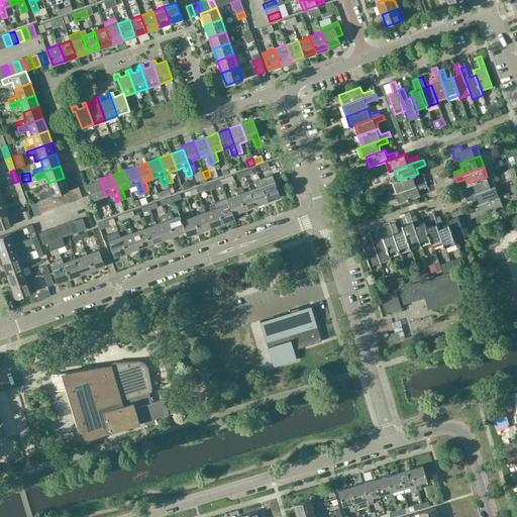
[(228,176),(219,180),(221,184),(233,180),(231,175),(228,176)]
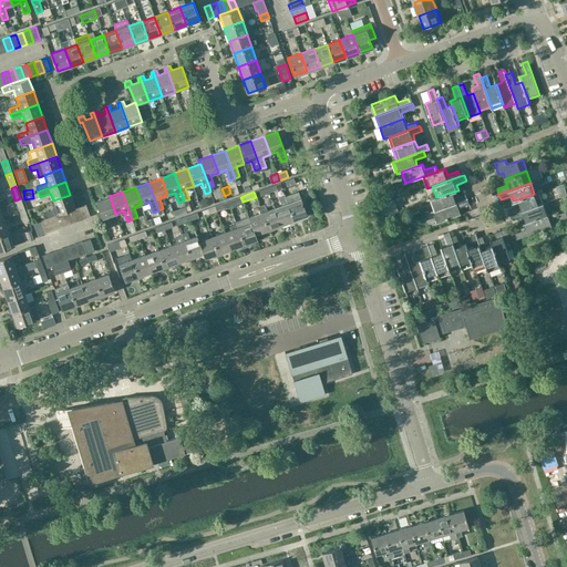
[(436,210),(467,199),(466,195),(455,198),(453,192),(436,197),(436,198),(432,199),(436,210)]
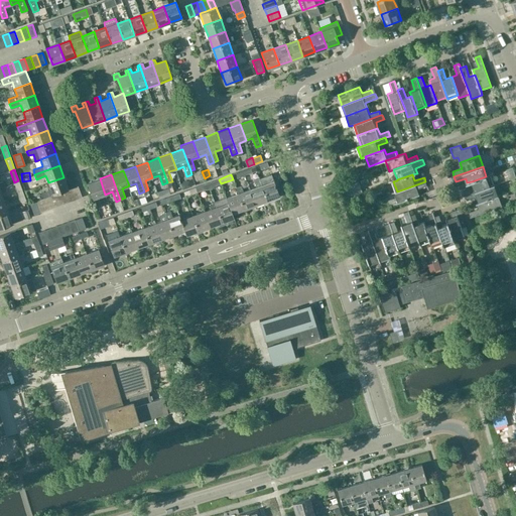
[(464,191),(466,196),(495,185),(491,174),(486,176),(472,181),(474,187),(464,191)]
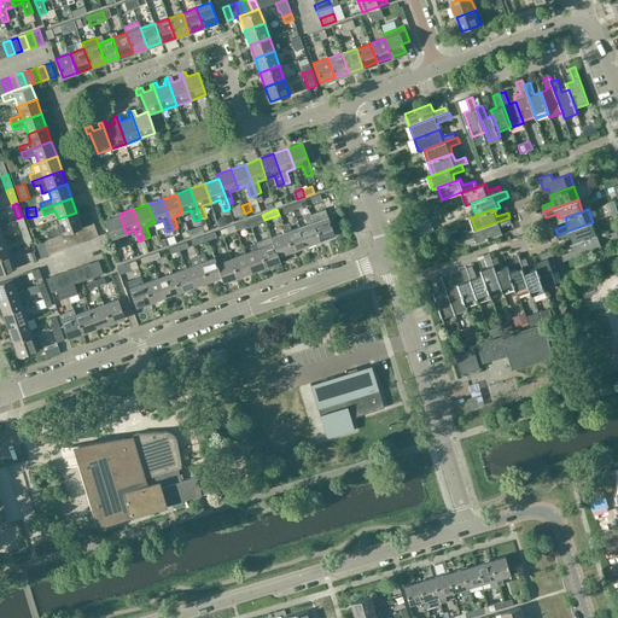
[(50,232),(52,238),(58,235),(65,233),(71,231),(79,227),(82,227),(76,213),(58,219),(60,227),(50,232)]
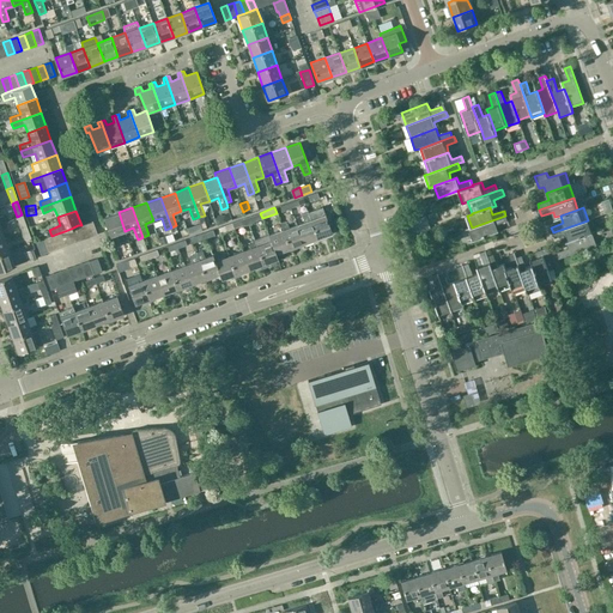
[(116,234),(125,231),(119,212),(104,218),(114,248),(121,246),(116,234)]
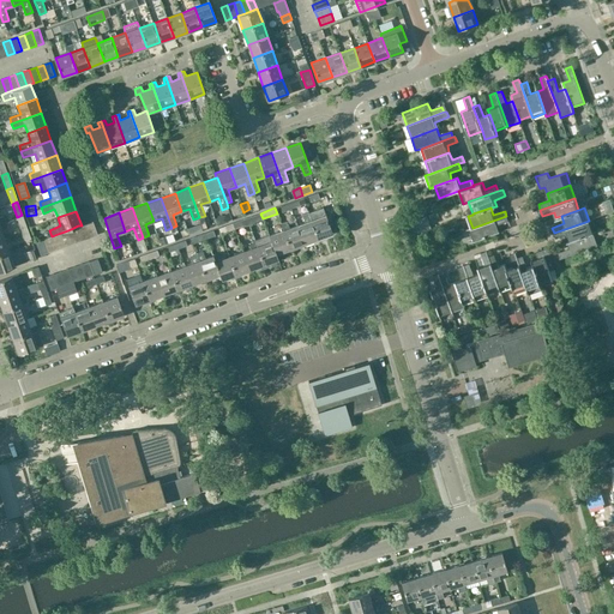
[(305,222),(298,226),(305,245),(313,241),(313,244),(319,241),(311,220),(312,220),(311,217),(309,217),(308,212),(301,215),(305,222)]
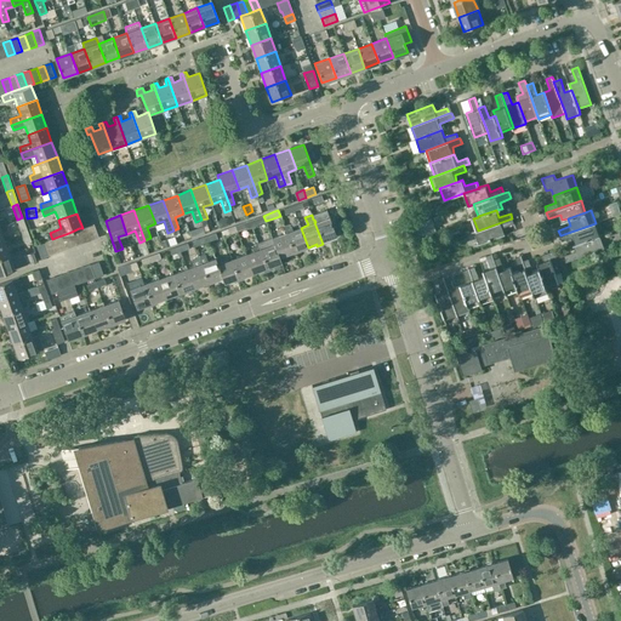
[(251,226),(266,221),(263,216),(250,221),(251,226)]
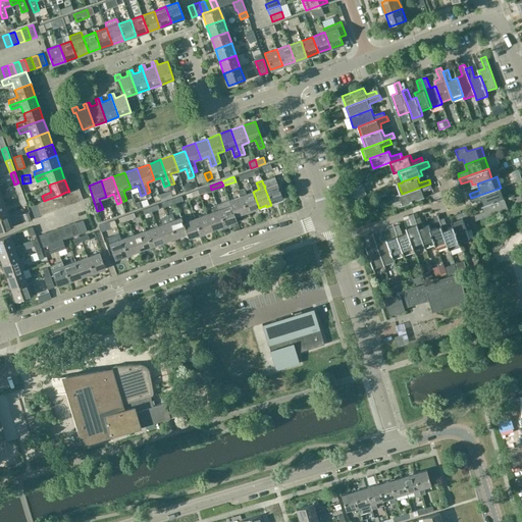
[(23,195),(18,183),(14,185),(18,197),(23,195)]
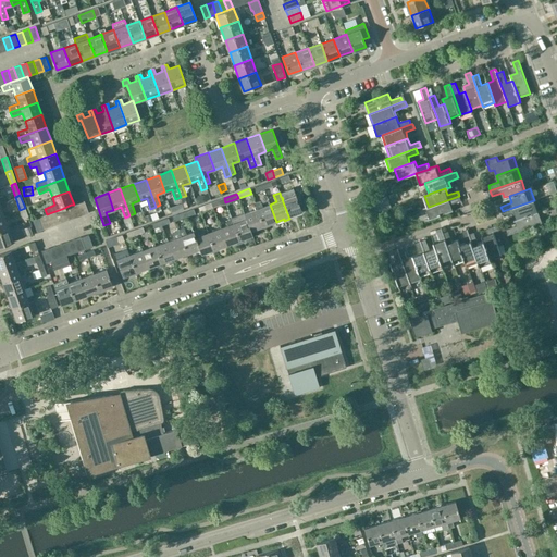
[(294,218),(293,215),(301,212),(295,195),(283,199),(282,199),(289,219),(294,218)]
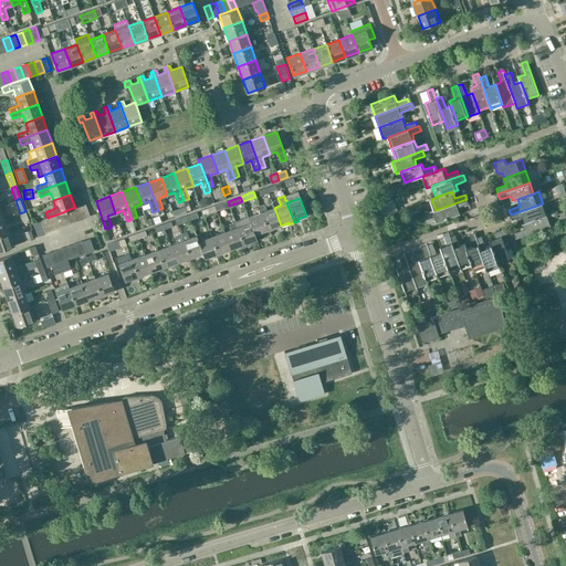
[(199,201),(201,208),(209,205),(208,199),(205,199),(199,201)]
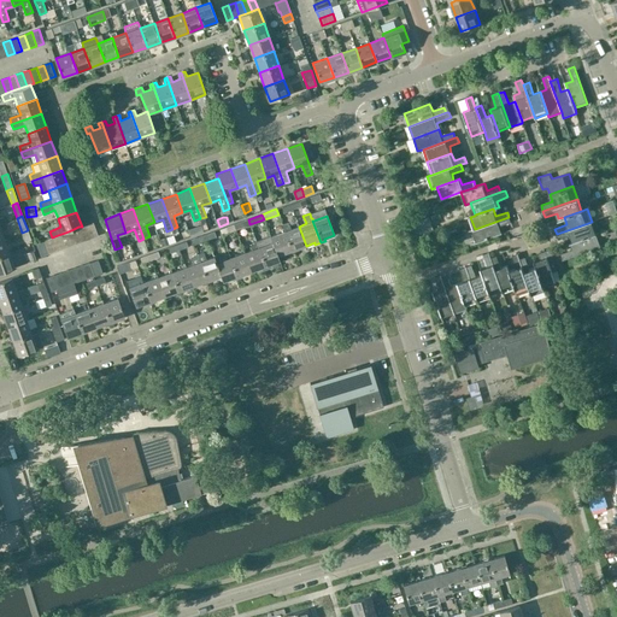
[(511,223),(509,217),(475,229),(472,230),(477,242),(501,234),(499,227),(511,223)]
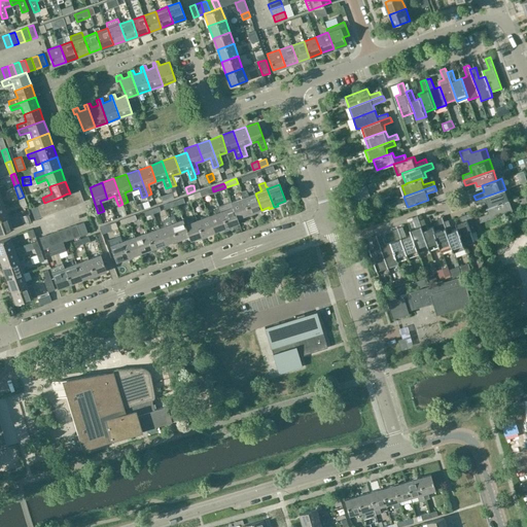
[(213,191),(212,187),(200,191),(201,197),(213,191)]
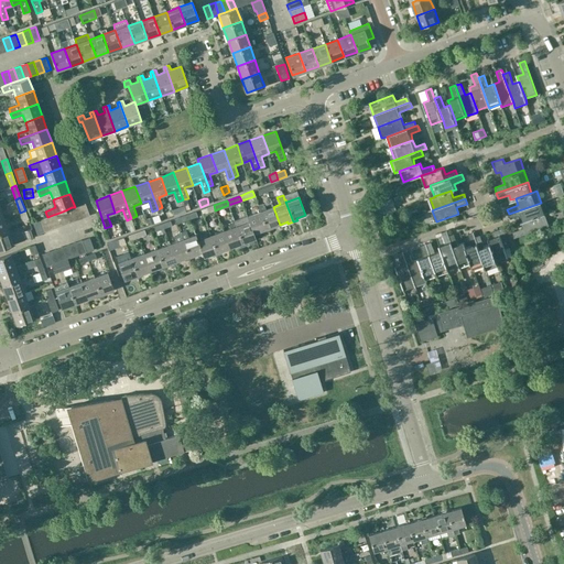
[(85,203),(78,205),(83,218),(89,215),(85,203)]
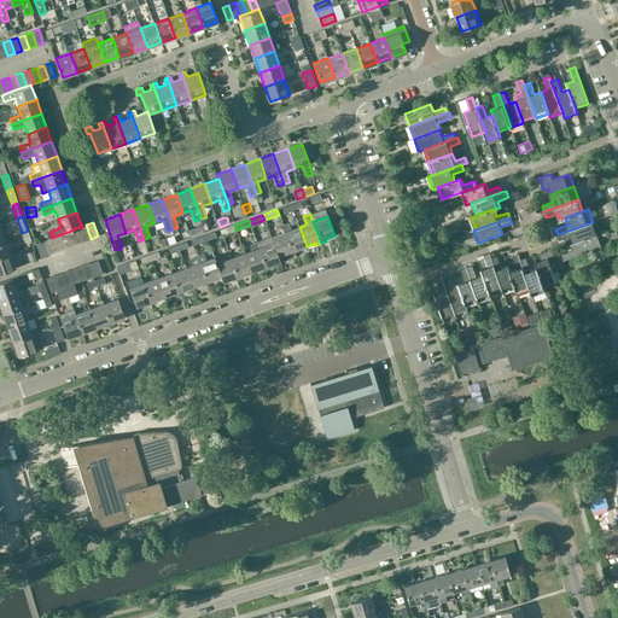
[(593,222),(558,234),(559,240),(571,237),(573,243),(596,235),(593,222)]
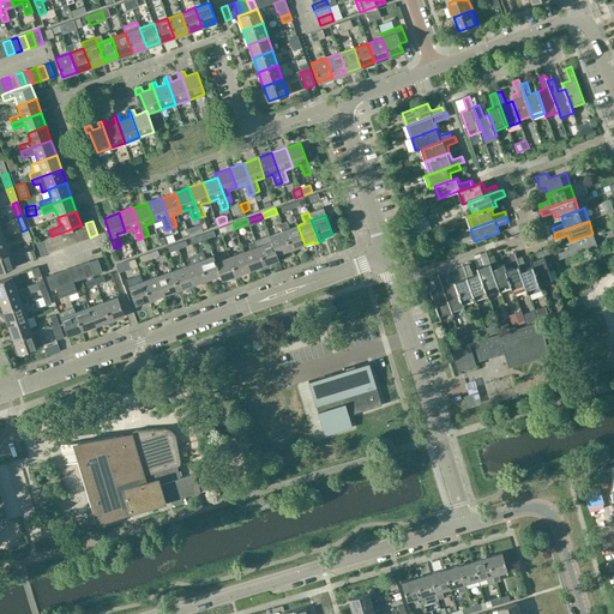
[(281,223),(283,230),(290,252),(296,251),(295,248),(305,245),(298,226),(290,228),(288,223),(286,222),(281,223)]
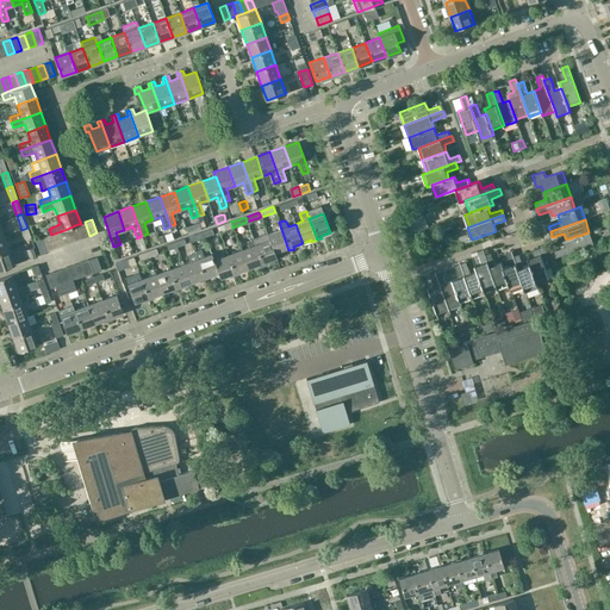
[(82,238),(89,236),(85,222),(81,224),(78,224),(82,238)]
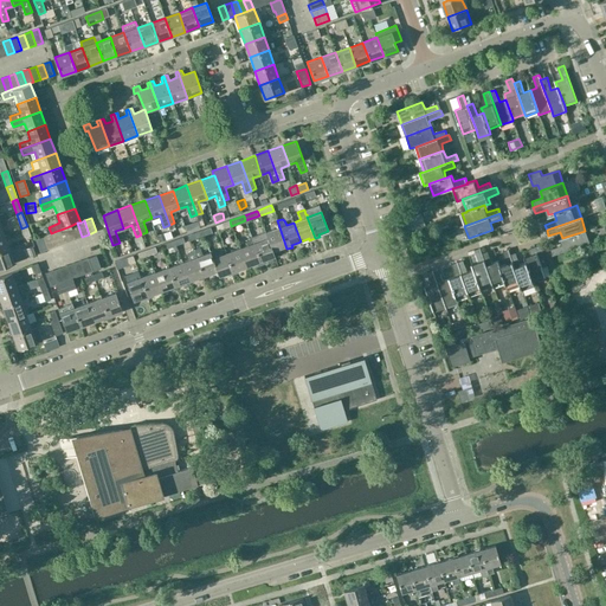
[(218,231),(231,226),(230,220),(216,225),(218,231)]
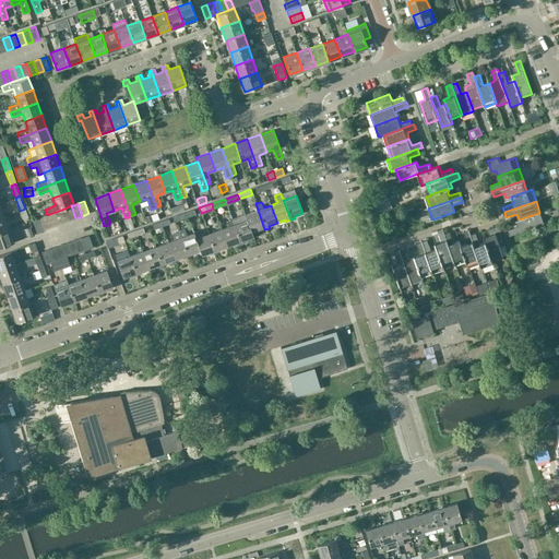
[(69,221),(75,218),(71,205),(64,209),(69,221)]
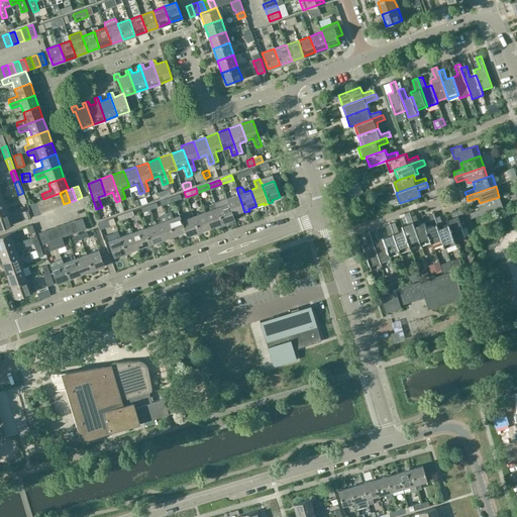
[(59,206),(64,204),(60,193),(55,195),(59,206)]
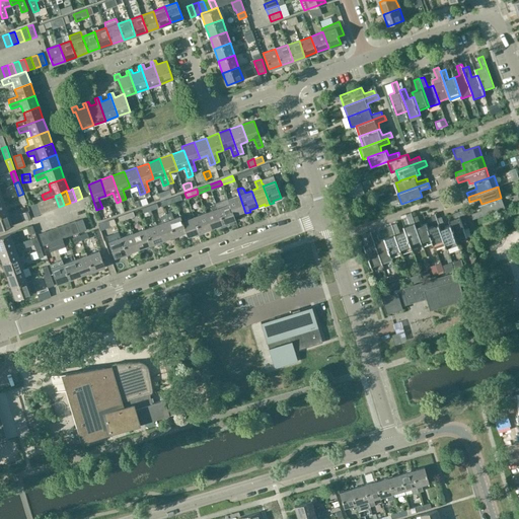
[(233,216),(233,215),(240,213),(241,215),(245,213),(239,195),(227,199),(229,204),(233,216)]
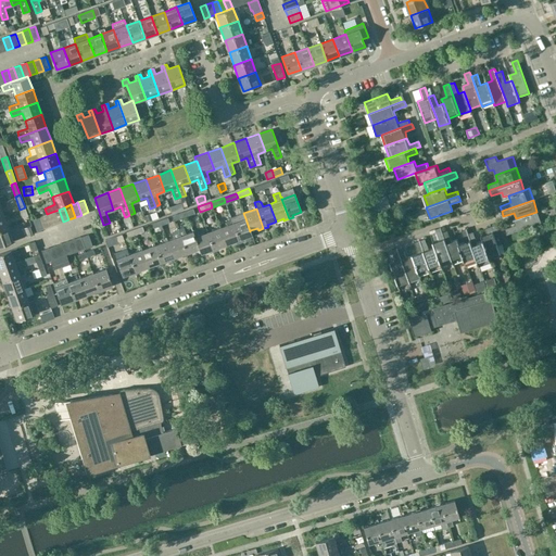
[(57,224),(63,222),(59,210),(52,212),(57,224)]
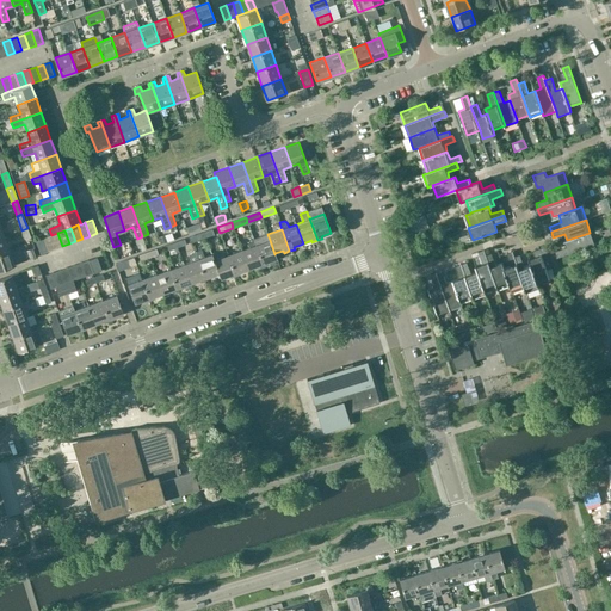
[(55,248),(62,246),(57,233),(51,235),(50,235),(55,248)]
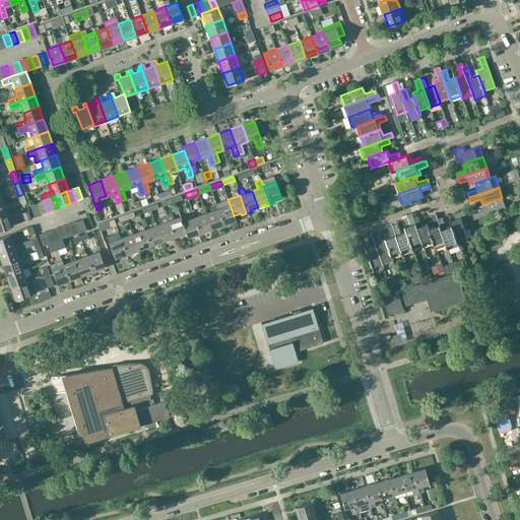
[(502,198),(482,204),(479,205),(480,211),(473,214),(474,219),(506,208),(502,198)]
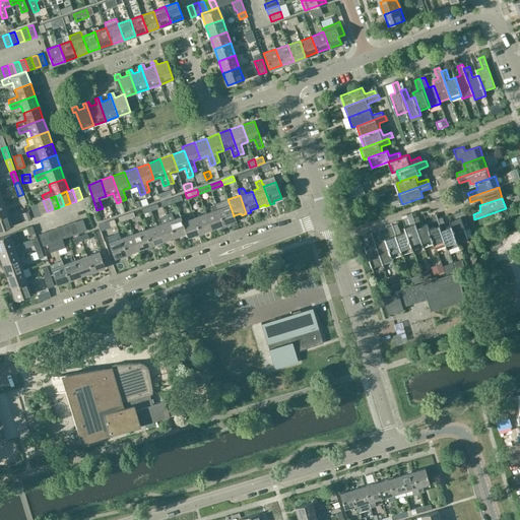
[(41,213),(47,211),(43,200),(37,202),(41,213)]
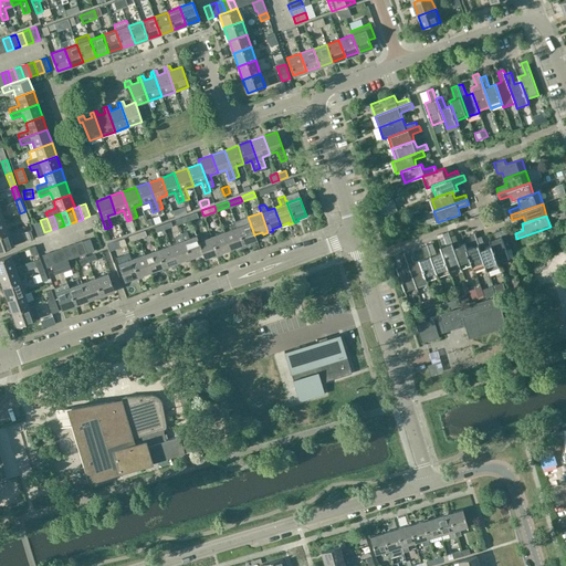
[(38,234),(44,232),(40,220),(33,222),(38,234)]
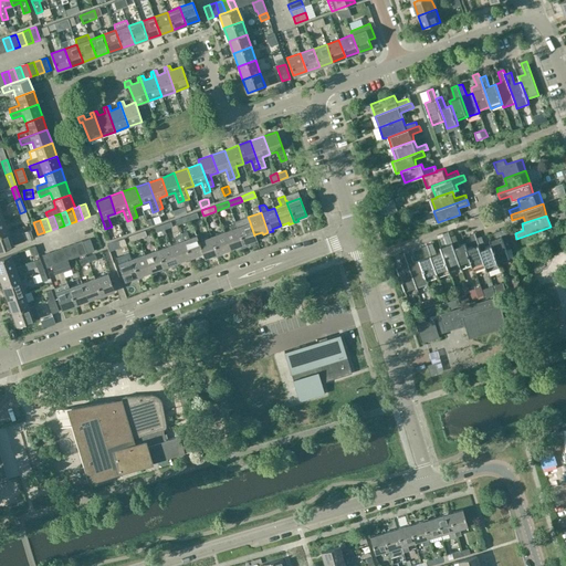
[(257,240),(254,234),(254,236),(250,222),(243,224),(241,220),(236,222),(244,247),(249,244),(248,243),(257,240)]
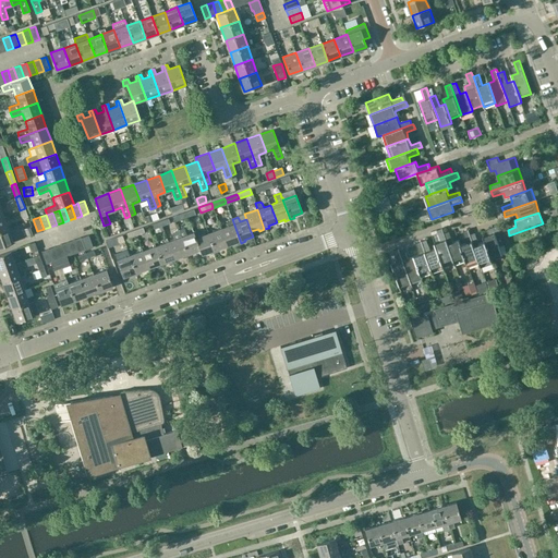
[(228,226),(221,228),(227,246),(235,243),(237,244),(241,243),(232,219),(227,221),(228,226)]
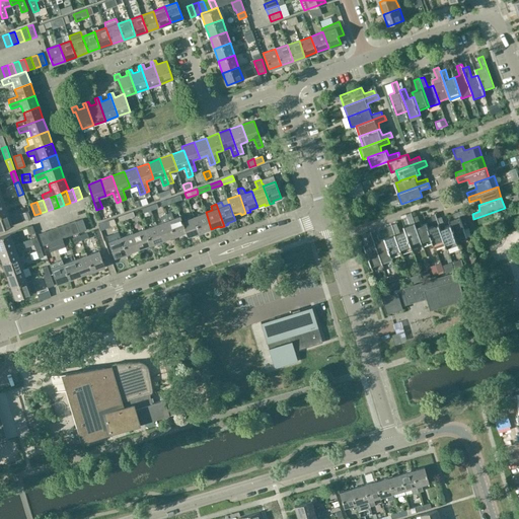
[(449,220),(451,225),(452,225),(457,239),(467,236),(465,229),(469,228),(463,210),(454,214),(455,218),(449,220)]
